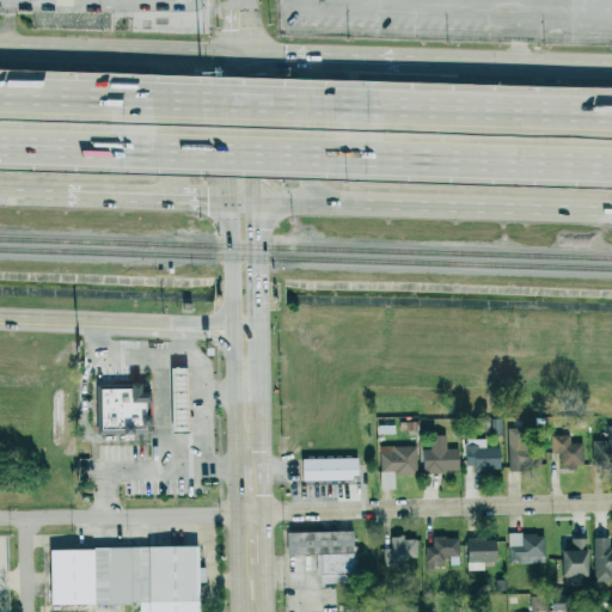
[(171,367),(188,367),(189,434),(172,434),(171,367)]
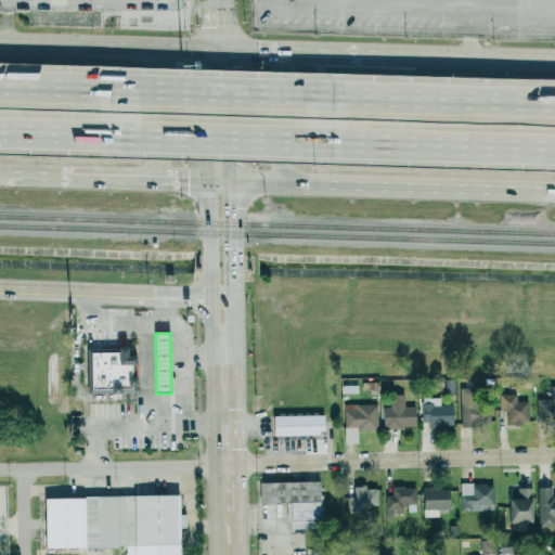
[(88,348),(127,348),(127,356),(137,356),(137,392),(88,394),(88,348)]
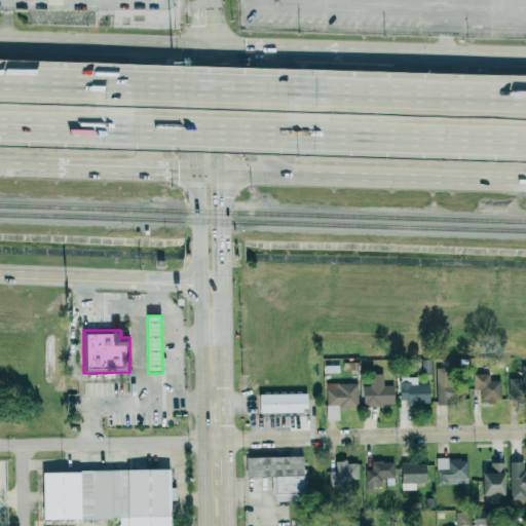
[(525,365),(520,366),(520,379),(508,379),(506,392),(525,391),(525,365)]
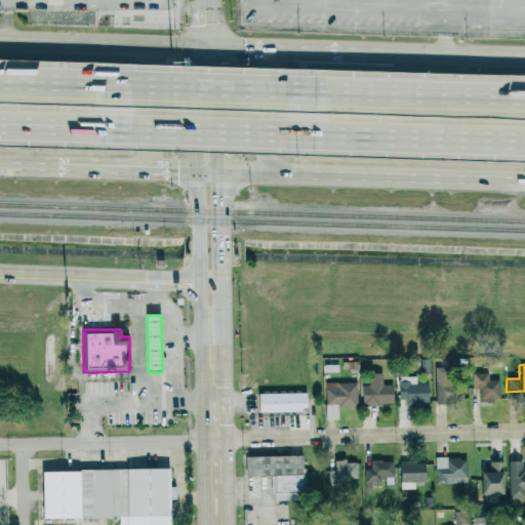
[(461,402),(461,368),(435,368),(435,402),(461,402)]
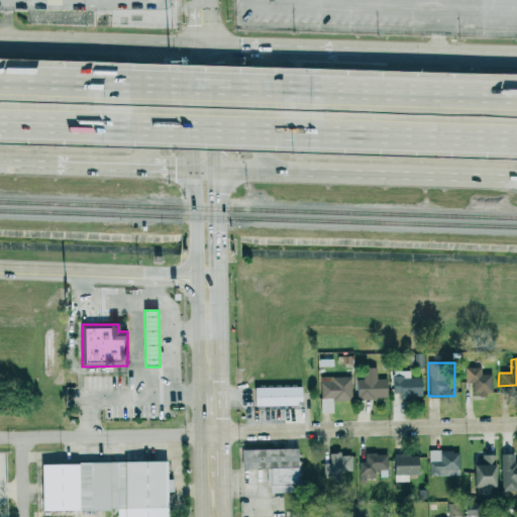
[(376,367),(363,368),(363,379),(355,379),(356,399),(387,398),(386,379),(376,379),(376,367)]
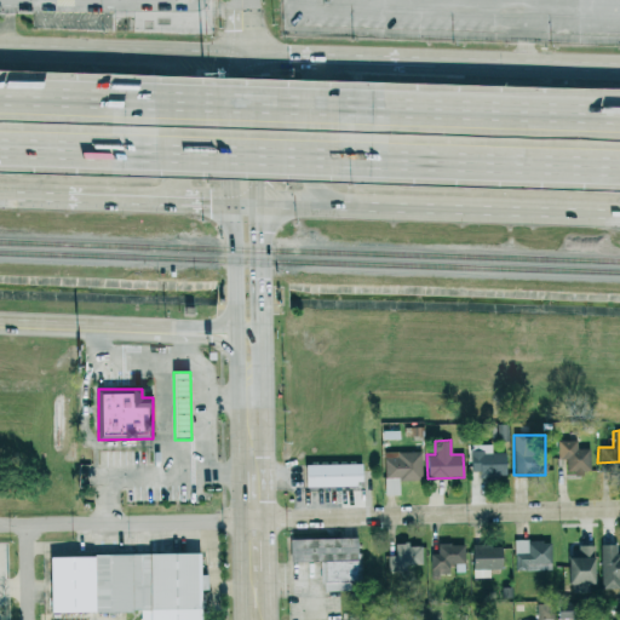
[(575,448),(575,440),(556,440),(556,459),(566,459),(566,474),(589,474),(589,448),(575,448)]
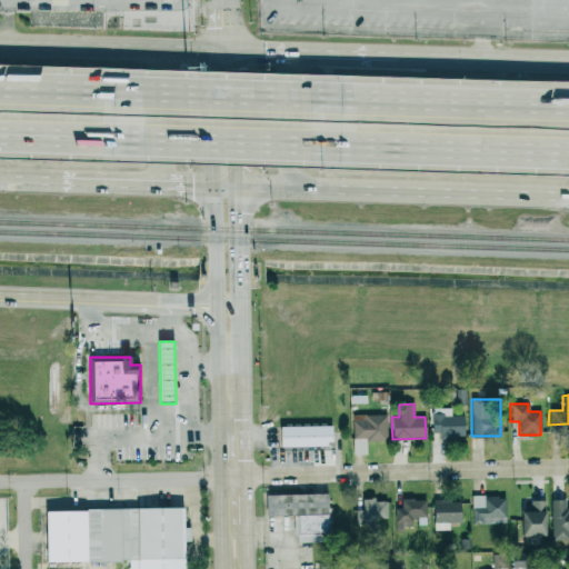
[(463,416),(450,416),(450,408),(431,408),(431,436),(462,437),(463,416)]
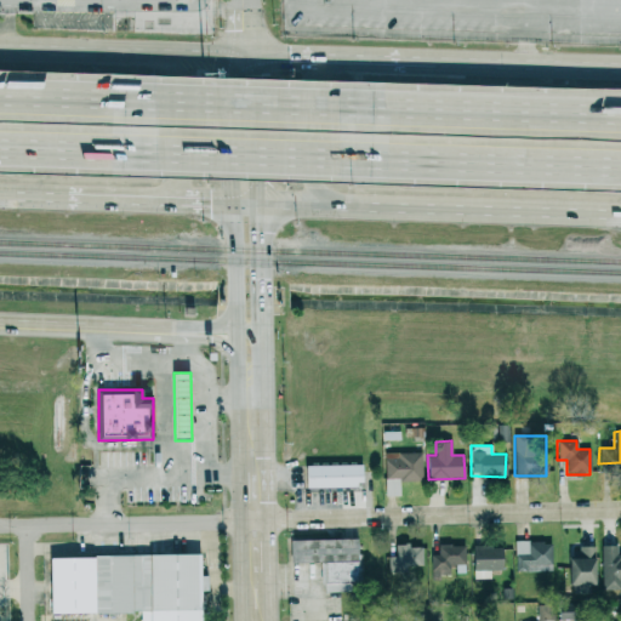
[(385,496),(400,495),(399,480),(422,480),(421,451),(383,453),(385,496)]
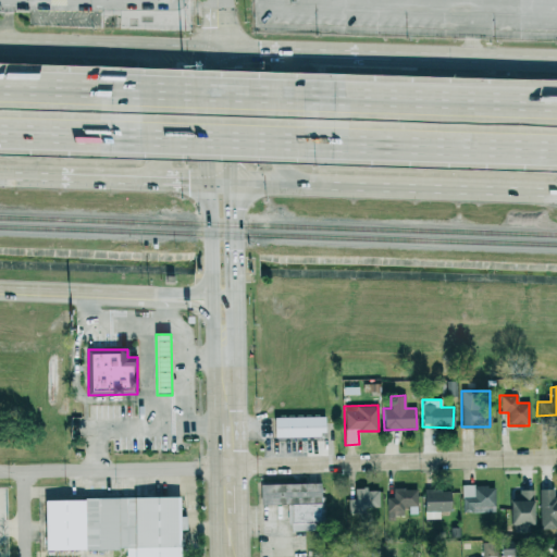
[(325,416),(272,417),(272,436),(325,435),(325,416)]
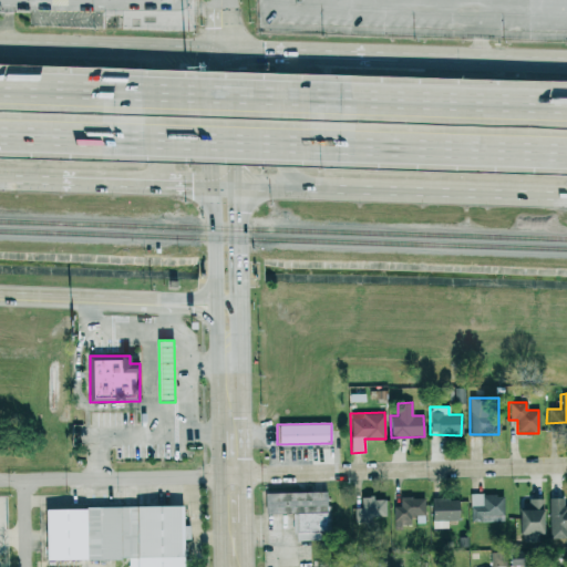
[(263,493),(264,514),(292,513),(292,540),(327,539),(326,491),(263,493)]
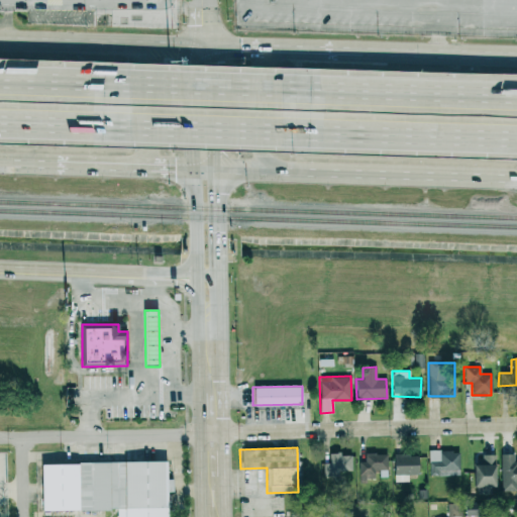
[(458,475),(458,450),(428,450),(429,476),(458,475)]
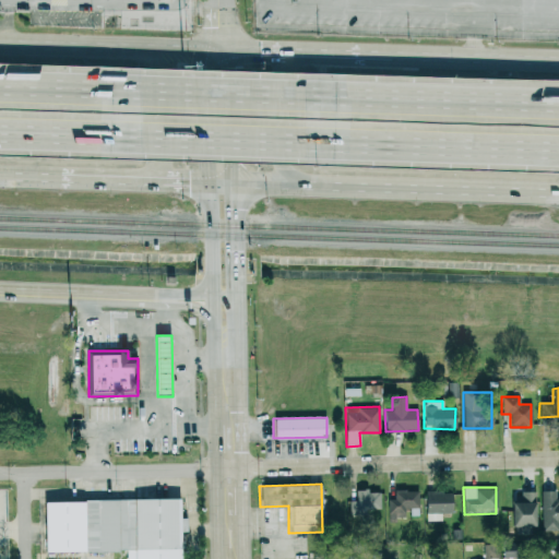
[(367,491),(367,488),(355,489),(355,500),(349,500),(349,510),(379,510),(379,491),(367,491)]
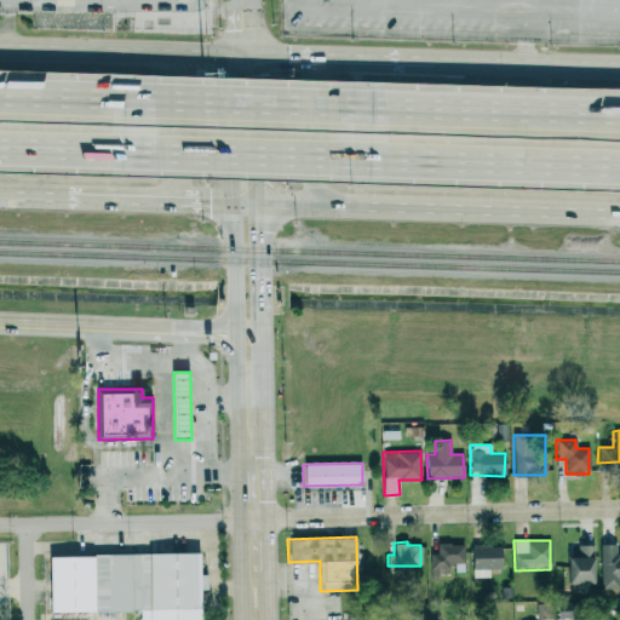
[(448,578),(448,562),(464,562),(463,544),(436,544),(437,552),(430,554),(430,578),(448,578)]
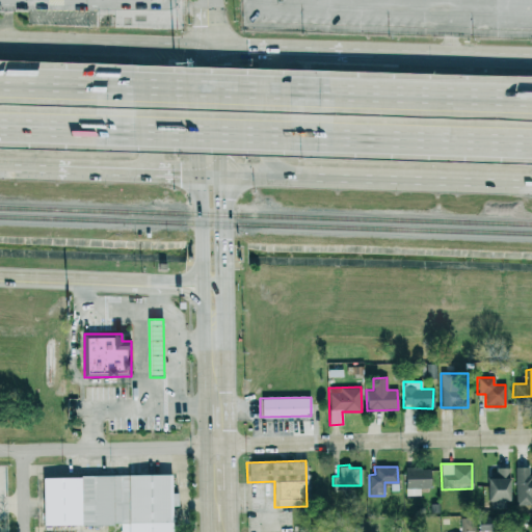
[(528,467),(514,467),(515,506),(531,505),(531,473),(528,474),(528,467)]
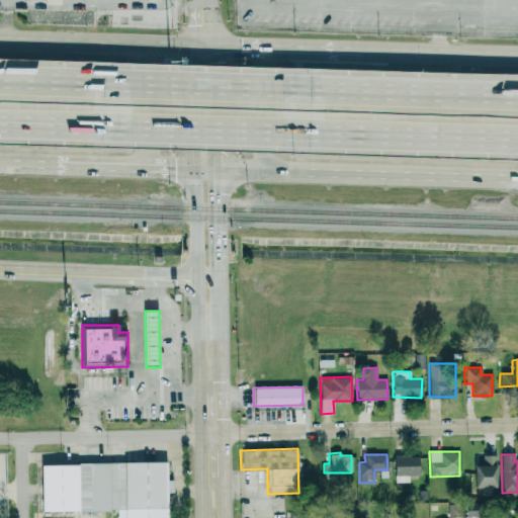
[(418,475),(418,455),(394,455),(395,483),(409,482),(408,476),(418,475)]
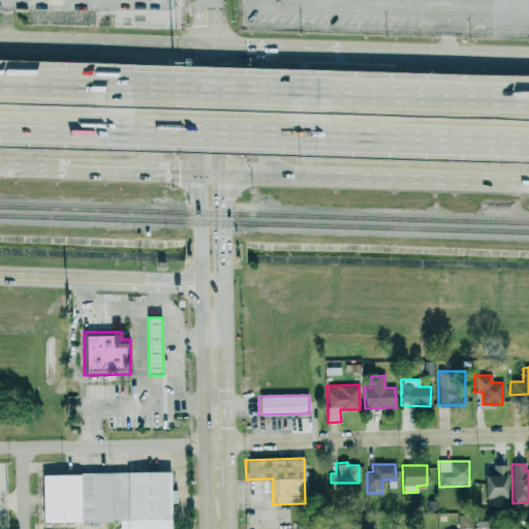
[(484,498),(491,498),(491,503),(505,503),(504,465),(492,465),(492,472),(483,472),(484,498)]
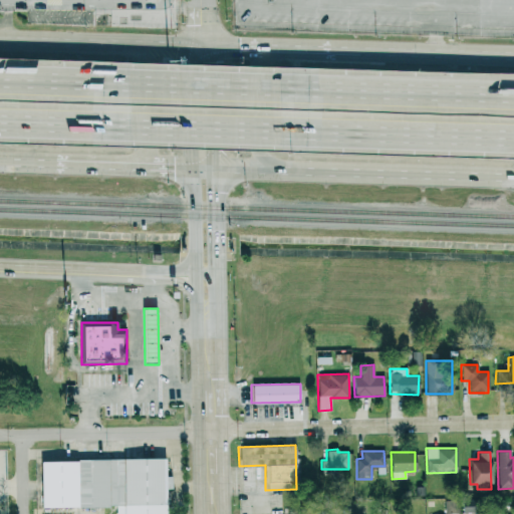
[(40,460),(166,457),(167,505),(40,508),(40,460)]
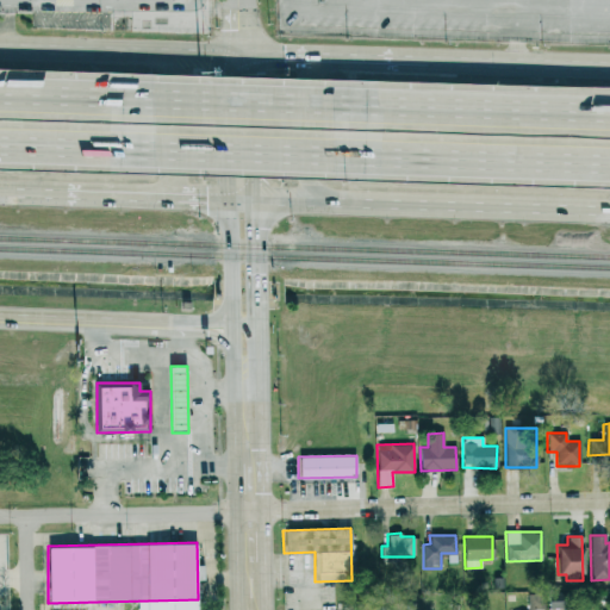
[(528,593),(528,609),(543,609),(543,593),(528,593)]
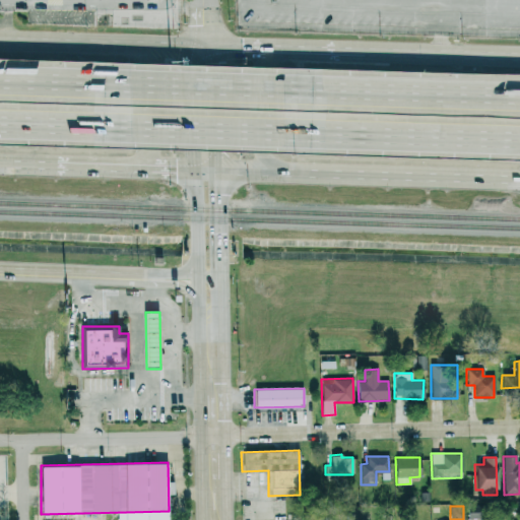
[(476,519),(477,511),(466,511),(466,519),(476,519)]
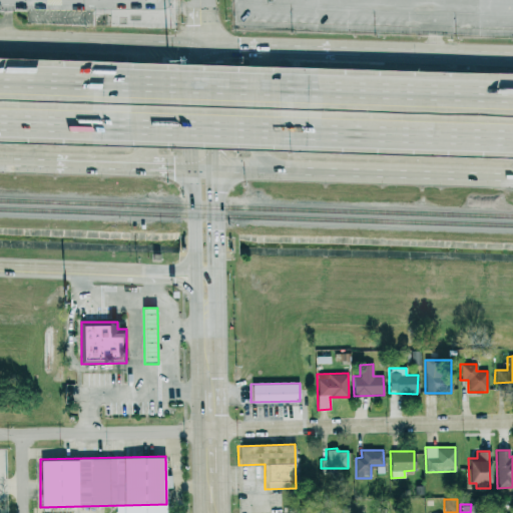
All buildings are outlined.
